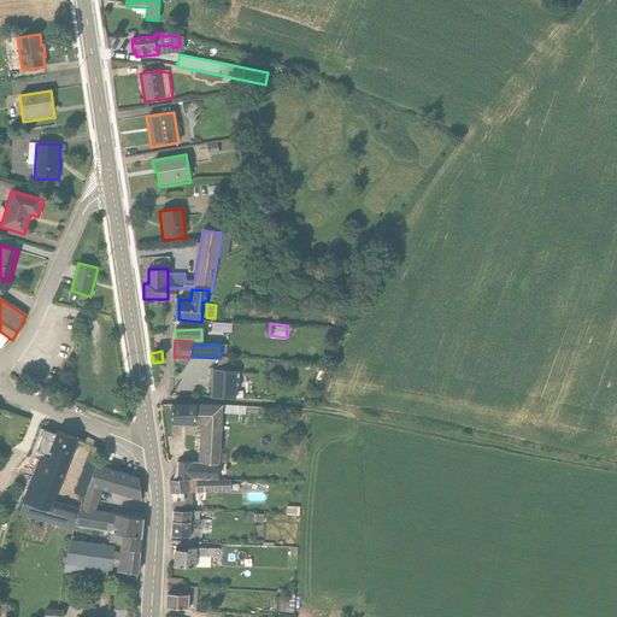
[(236,399),(238,371),(209,369),(207,397),(236,399)]
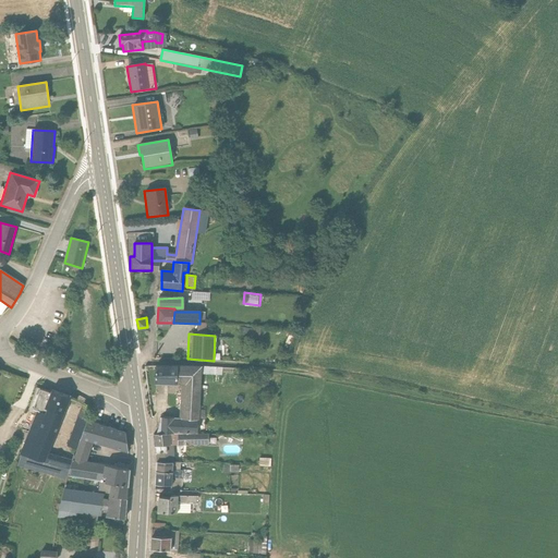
[(202,366),(155,364),(154,383),(181,385),(179,419),(190,420),(198,421),(201,373),(221,375),(223,367),(202,366)]
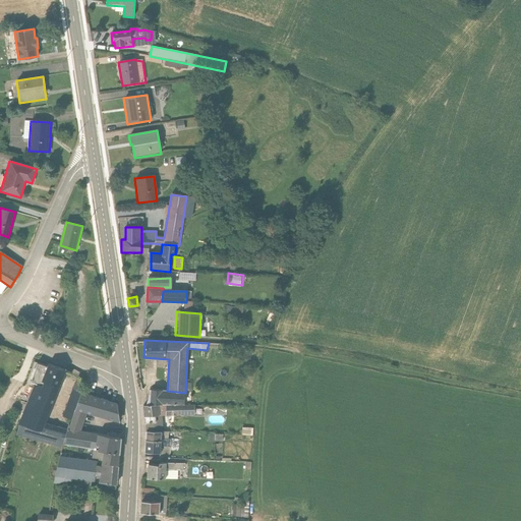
[(42,386),(43,382),(41,381),(46,366),(37,363),(30,382),(34,383),(42,386)]
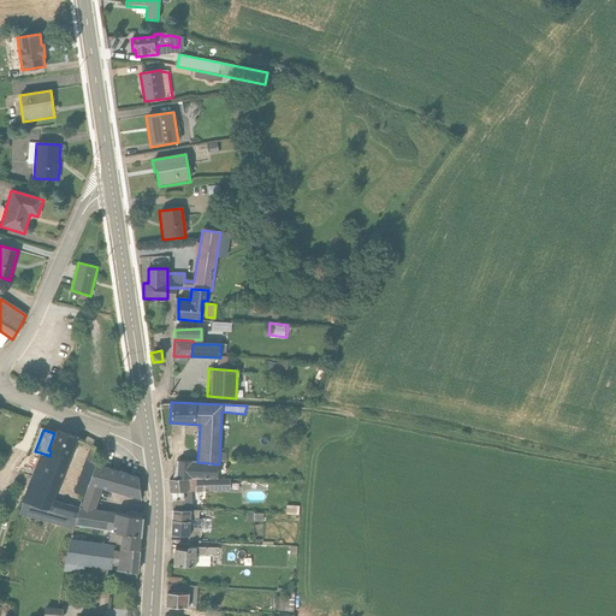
[(51,451),(71,457),(78,438),(55,431),(48,450),(51,451)]
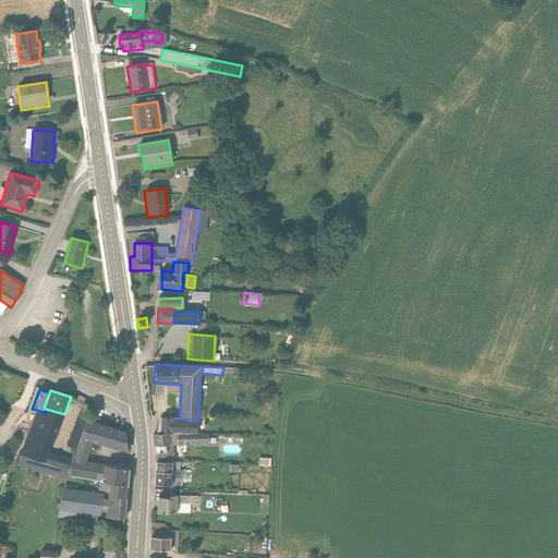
[(80,409),(83,402),(76,400),(73,399),(71,397),(68,404),(74,407),(80,409)]
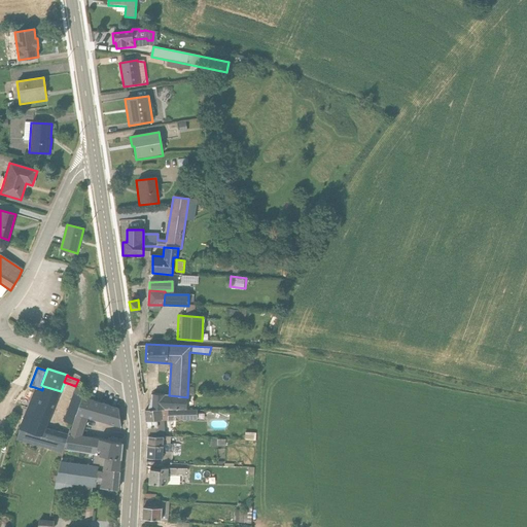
[(86,385),(78,380),(75,386),(72,393),(62,421),(72,424),(75,415),(81,396),(86,385)]
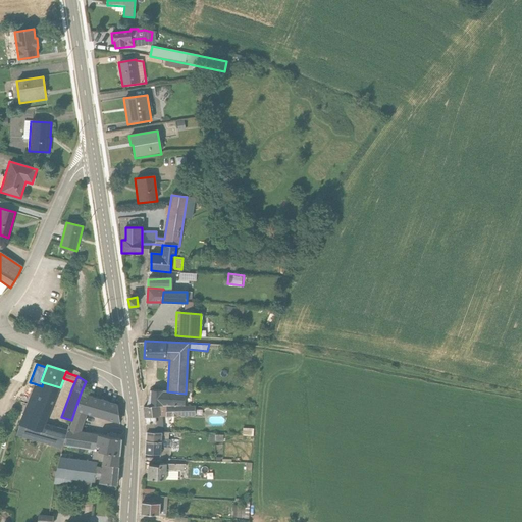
[(42,432),(45,424),(60,387),(43,382),(42,386),(34,383),(21,414),(17,424),(19,425),(42,432)]
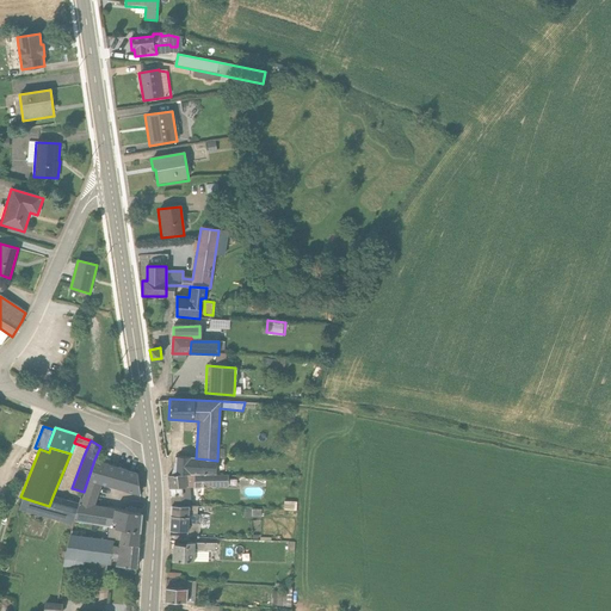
[(177,457),(171,476),(215,474),(215,461),(196,458),(196,457),(177,457)]
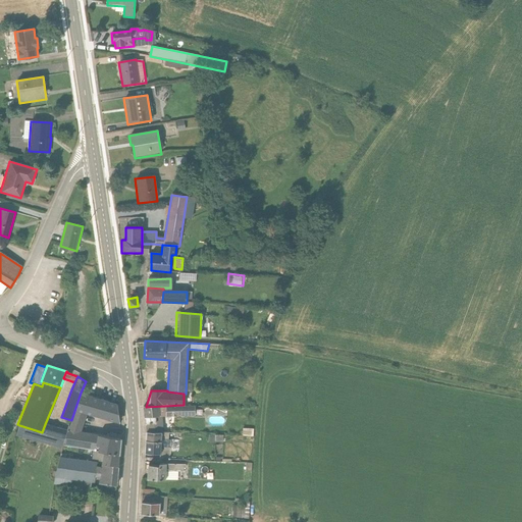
[(81,393),(74,411),(87,414),(119,423),(117,405),(81,393)]
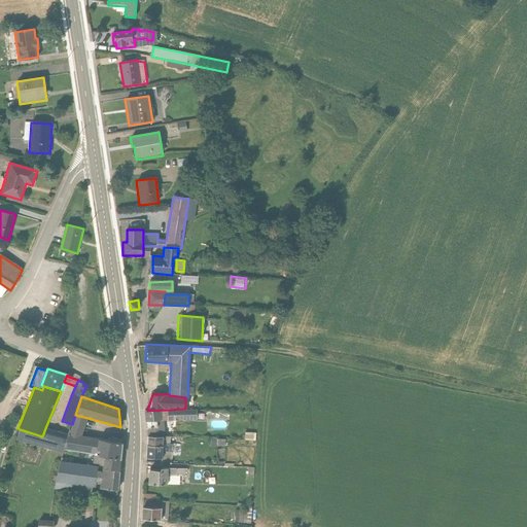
[(147,411),(145,411),(147,437),(163,437),(166,437),(163,420),(197,420),(196,410),(186,409),(185,409),(160,411),(147,411)]
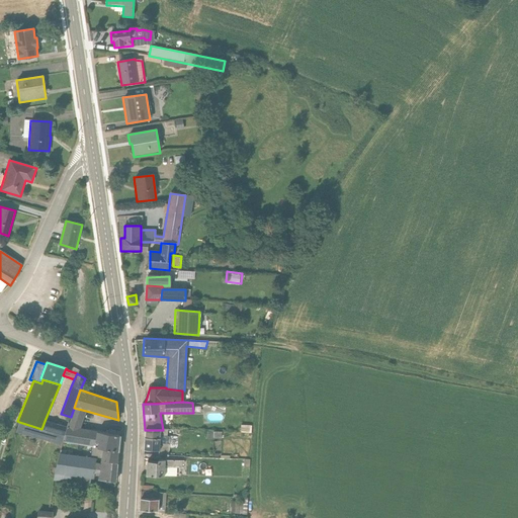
[(74,408),(71,417),(69,422),(68,422),(67,426),(80,428),(86,411),(74,408)]
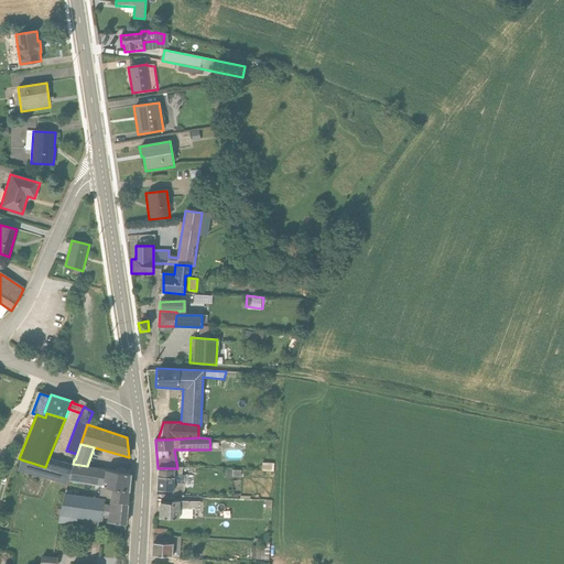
[(45,467),(21,459),(18,469),(39,477),(63,484),(64,484),(66,484),(68,480),(73,465),(49,458),(45,467)]
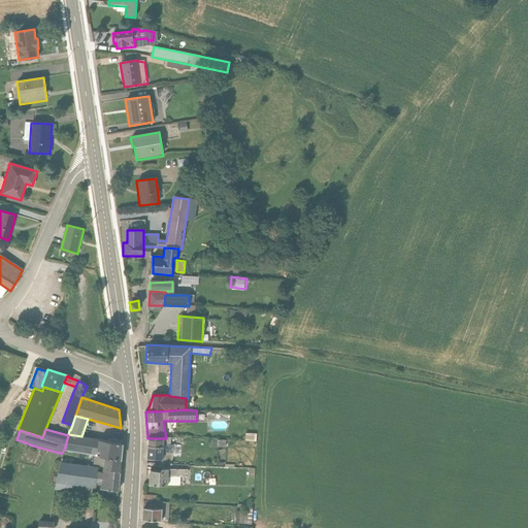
[(68,435),(64,450),(98,457),(99,452),(96,451),(98,440),(98,439),(81,436),(68,434),(68,435)]
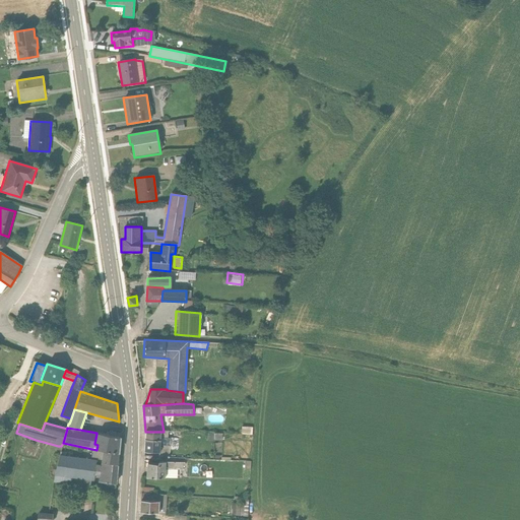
[(145,432),(144,432),(144,452),(160,452),(160,432),(145,432)]
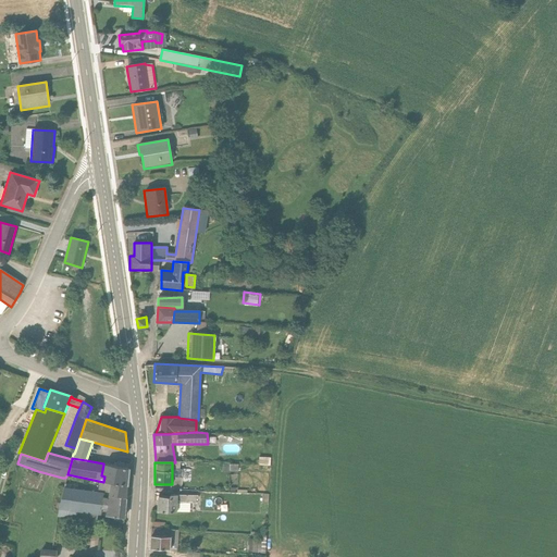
[(104,477),(103,482),(110,483),(127,486),(128,469),(103,465),(101,475),(104,477)]
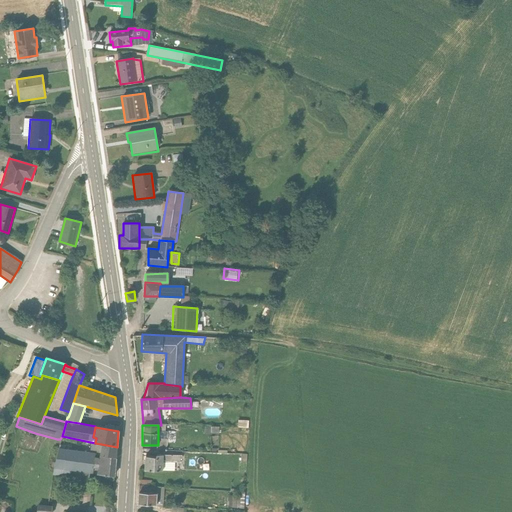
[(93,457),(98,458),(99,456),(100,450),(94,449),(95,443),(91,442),(90,452),(93,452),(93,457)]
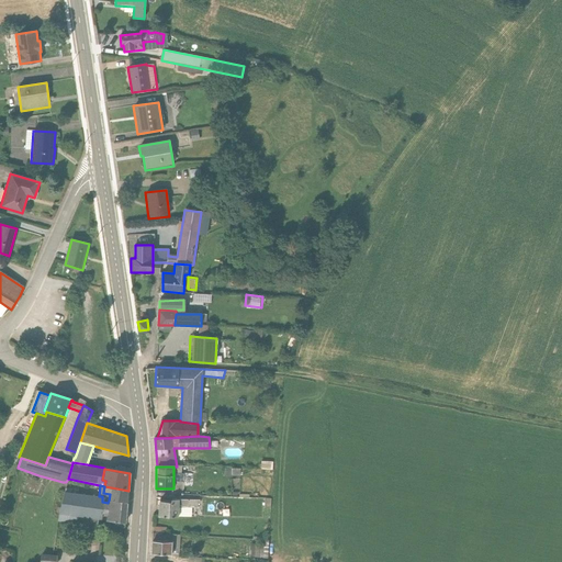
[(110,494),(109,501),(126,504),(128,491),(111,487),(110,494)]
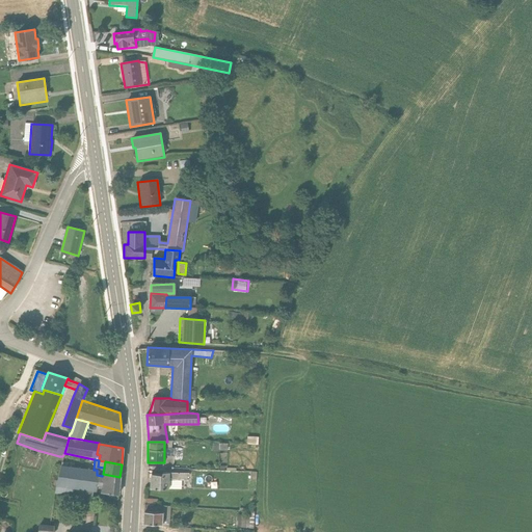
[(97,475),(97,470),(67,466),(67,467),(61,466),(55,493),(91,498),(92,491),(96,493),(96,491),(99,491),(98,499),(116,502),(117,496),(100,493),(102,476),(97,475)]
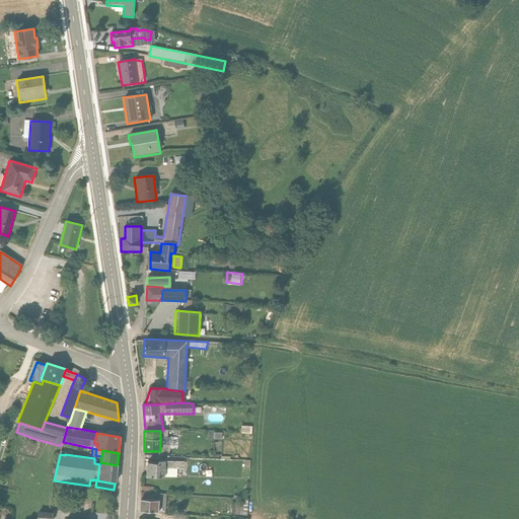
[(158,463),(147,463),(146,476),(175,478),(176,462),(158,461),(158,463)]
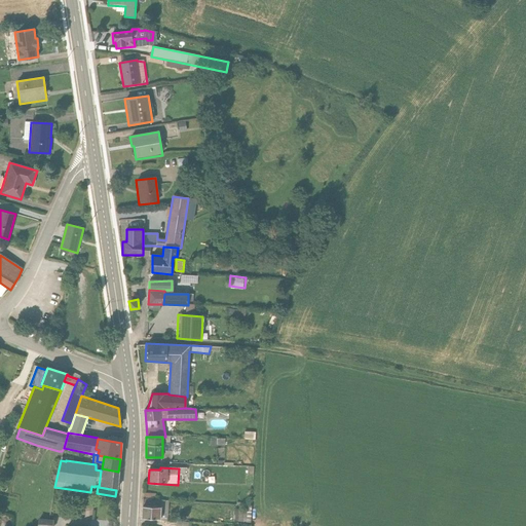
[(99,487),(116,490),(117,490),(118,472),(102,468),(101,471),(99,487)]
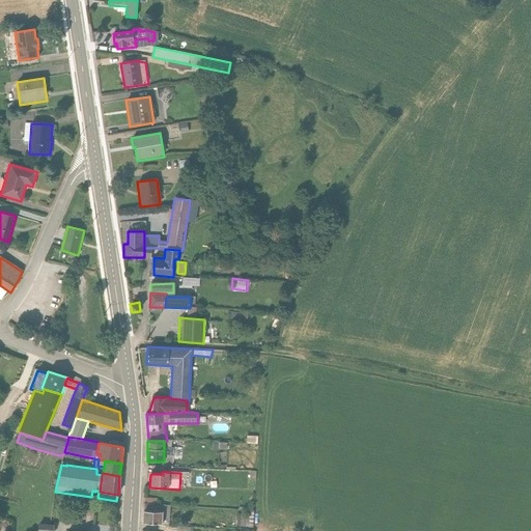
[(170,506),(144,505),(143,524),(170,525),(170,506)]
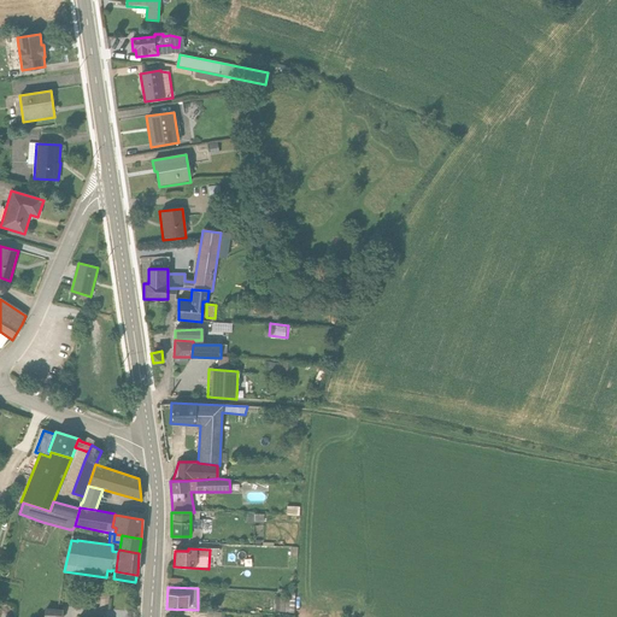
[(276,598),(275,610),(295,611),(295,598),(276,598)]
